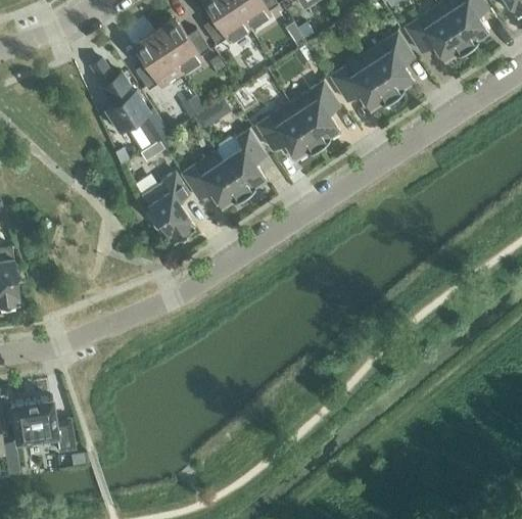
[(229,45),(250,31),(230,0),(203,0),(201,2),(214,20),(203,27),(217,47),(227,41),(229,45)]
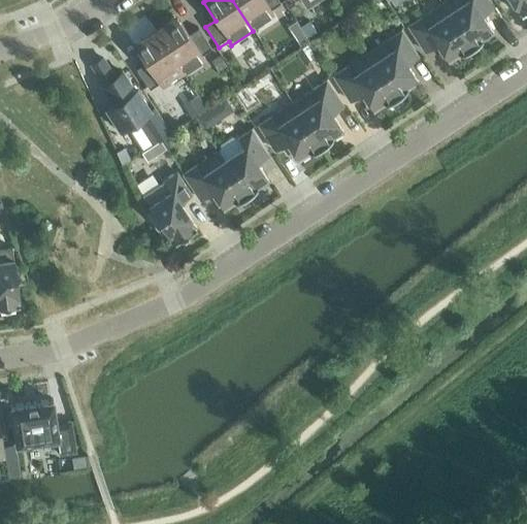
[(232,0),(253,31),(274,17),(271,12),(282,6),(276,0),(232,0)]
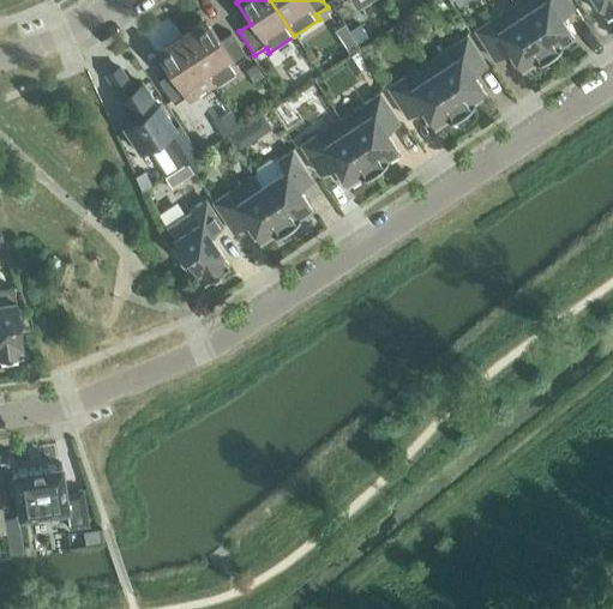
[(527,0),(515,8),(548,59),(575,42),(562,20),(575,12),(566,0),(527,0)]
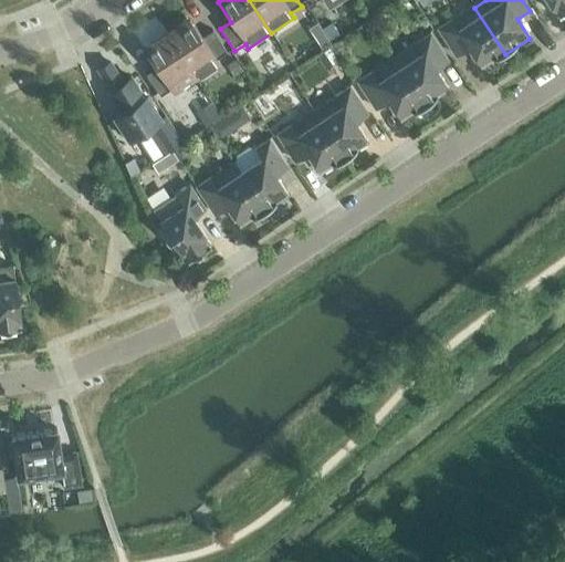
[(560,18),(560,19),(564,14),(564,0),(527,0),(529,1),(529,0),(545,0),(557,19),(560,18)]
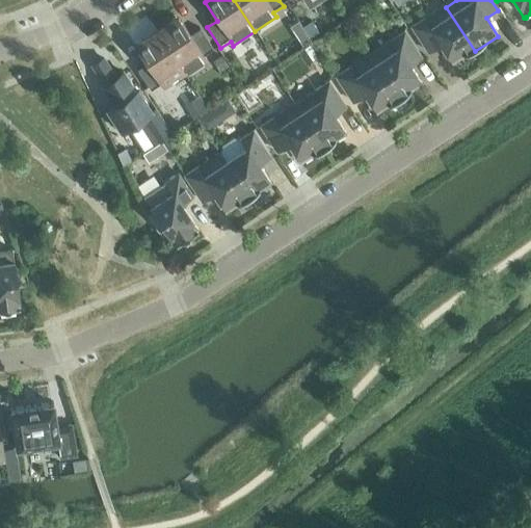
[(452,67),(475,51),(446,7),(412,30),(429,56),(441,48),(452,67)]
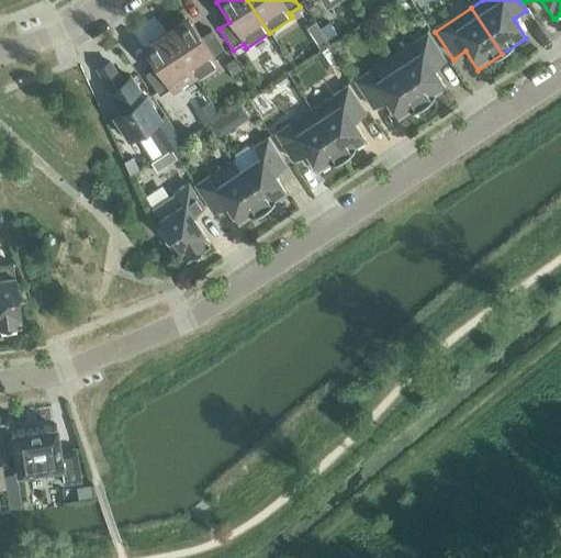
[(166,35),(195,81),(219,66),(215,62),(226,55),(212,33),(201,40),(189,21),(166,35)]
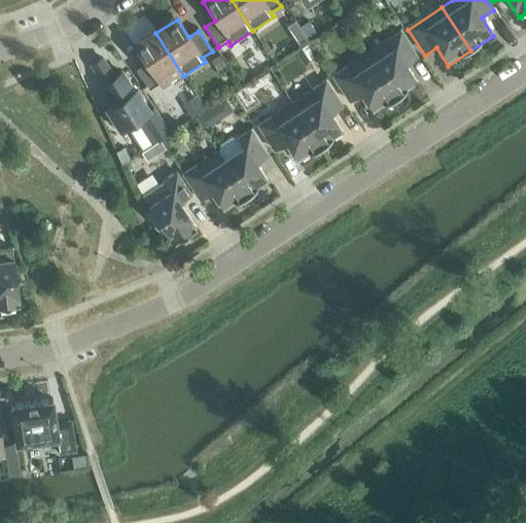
[(309,24),(302,29),(309,40),(316,35),(309,24)]
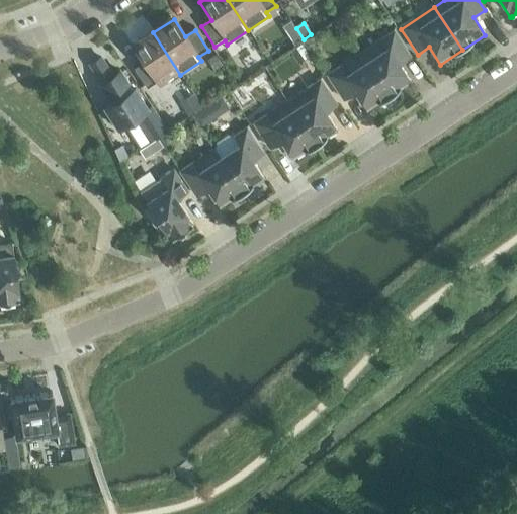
[(296,49),(305,43),(304,39),(296,28),(287,34),(296,49)]
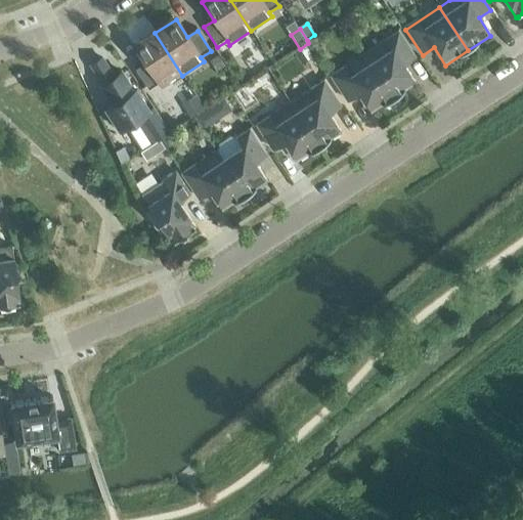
[(161,90),(182,76),(155,33),(133,47),(145,66),(135,72),(148,92),(159,86),(161,90)]
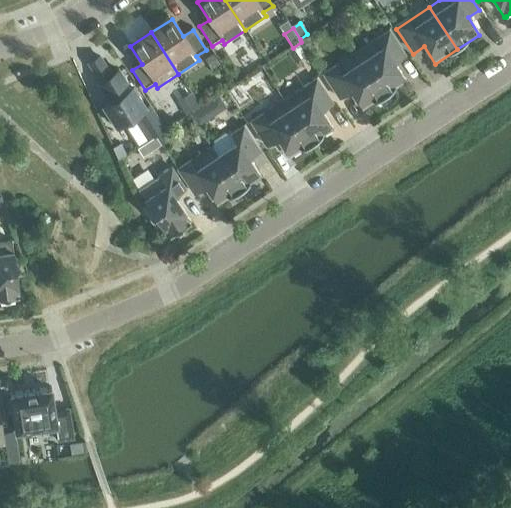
[(357,55),(384,97),(406,83),(395,65),(406,58),(390,33),(357,55)]
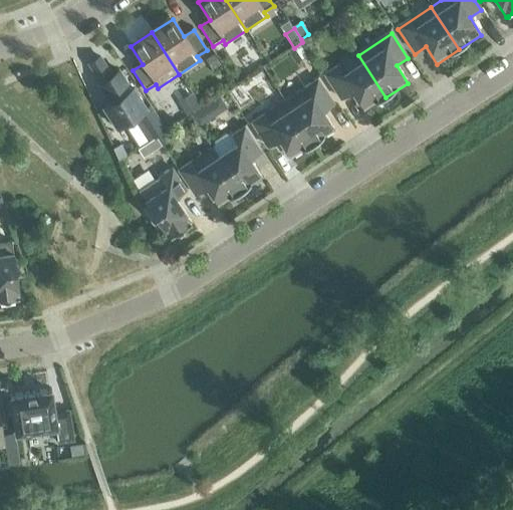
[(307,40),(299,45),(306,57),(315,52),(307,40)]
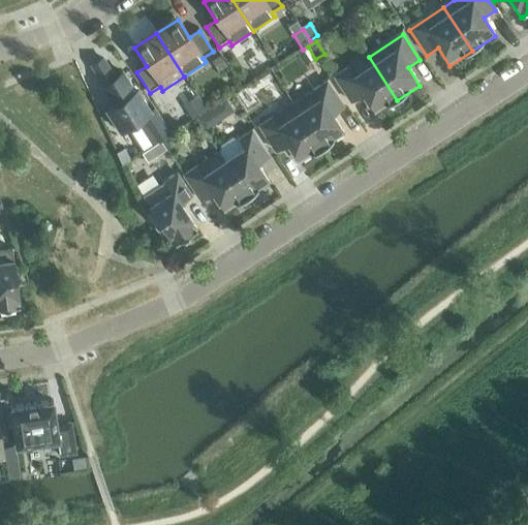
[(375,115),(397,100),(369,57),(335,79),(351,105),(363,97),(375,115)]
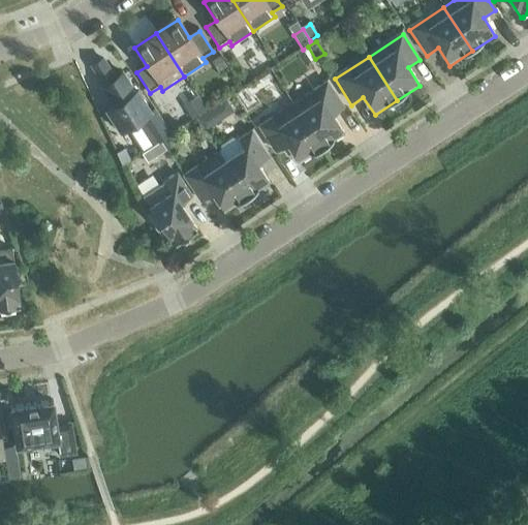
[(215,65),(222,75),(229,71),(222,61),(215,65)]
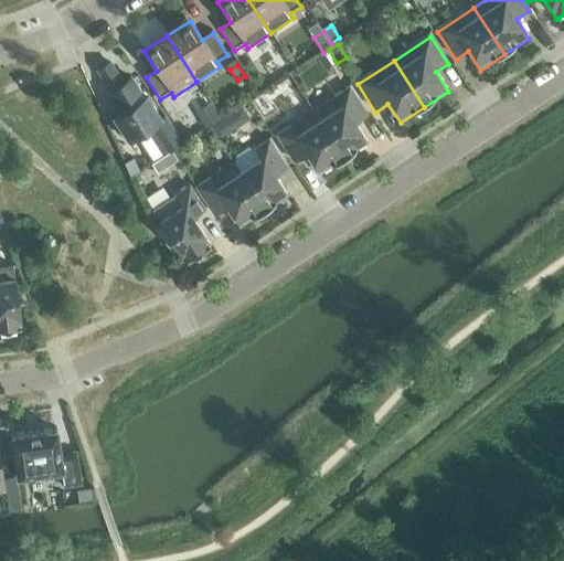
[(112,66),(99,75),(113,95),(110,96),(124,117),(115,122),(129,144),(136,139),(153,166),(183,146),(165,118),(162,120),(148,101),(147,102),(134,82),(125,87),(112,66)]
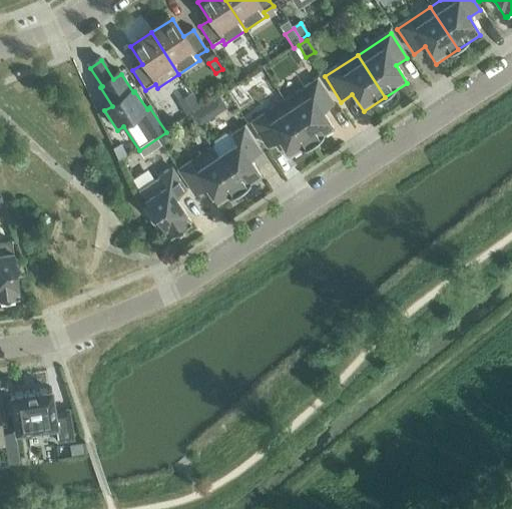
[(285,103),(313,145),(335,130),(323,114),(334,106),(318,82),(285,103)]
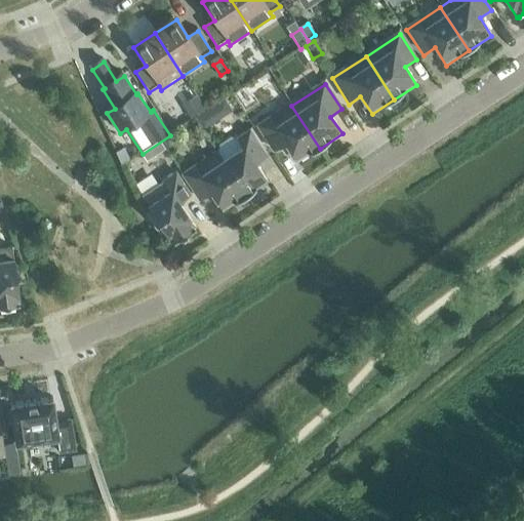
[(184,107),(192,120),(205,112),(197,98),(184,107)]
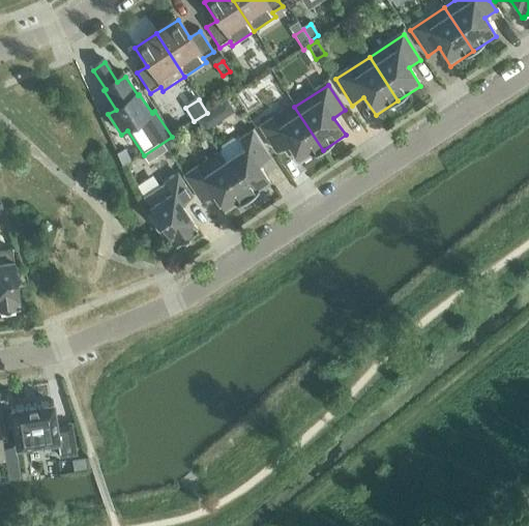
[(300,165),(323,150),(294,107),(260,129),(277,155),(289,148),(300,165)]
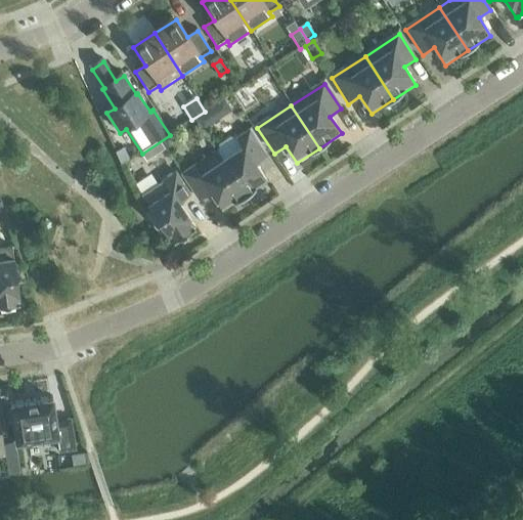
[(194,120),(202,130),(212,123),(205,113),(194,120)]
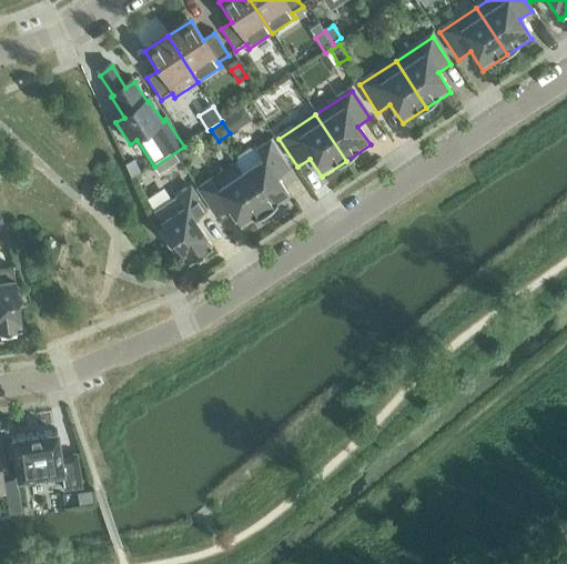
[(263,210),(265,214),(290,198),(277,179),(290,171),(272,143),(257,152),(250,151),(239,159),(235,167),(263,210)]
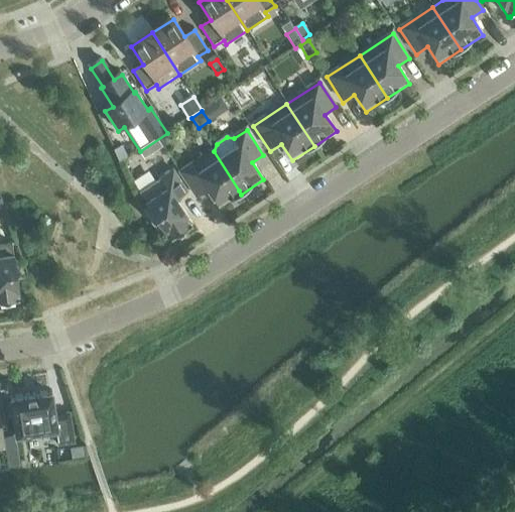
[(164,149),(170,145),(172,139),(168,133),(158,140),(164,149)]
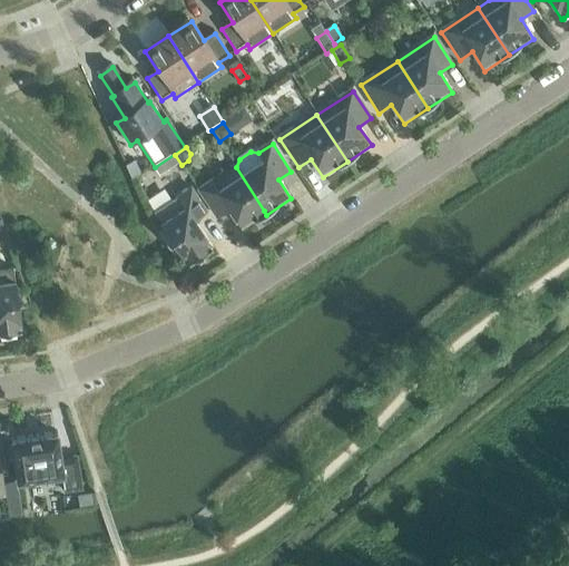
[(154,168),(159,178),(180,164),(174,155),(154,168)]
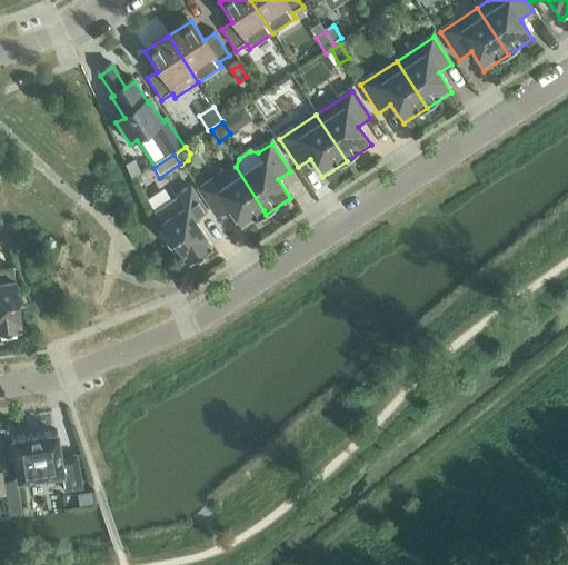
[(139,161),(128,169),(135,179),(146,171),(139,161)]
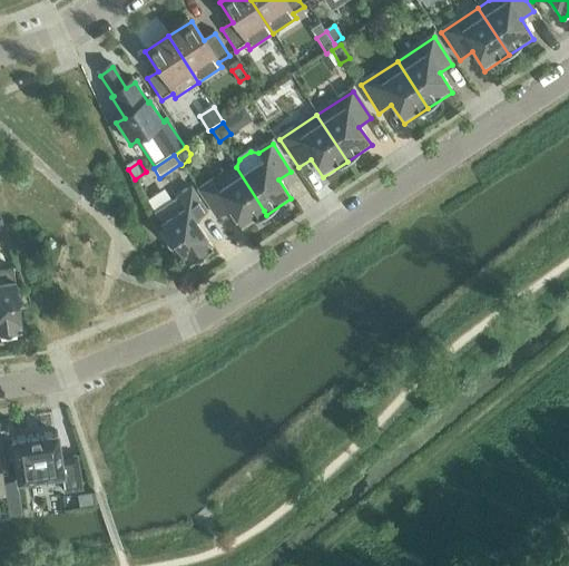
[(242,231),(266,215),(236,167),(198,192),(217,220),(229,212),(242,231)]
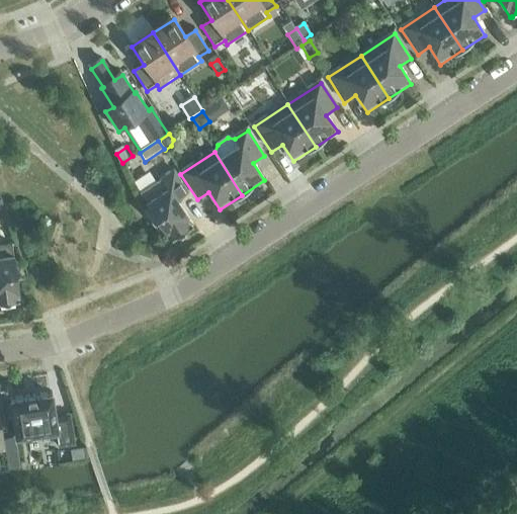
[(172,240),(172,241),(192,228),(192,227),(193,226),(177,201),(188,194),(174,172),(140,194),(150,209),(146,212),(158,233),(163,230),(171,241),(172,240)]
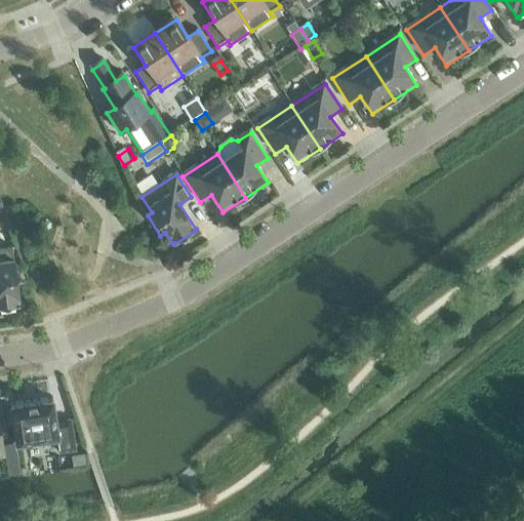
[(0,309),(19,306),(22,306),(12,249),(0,250),(0,309)]
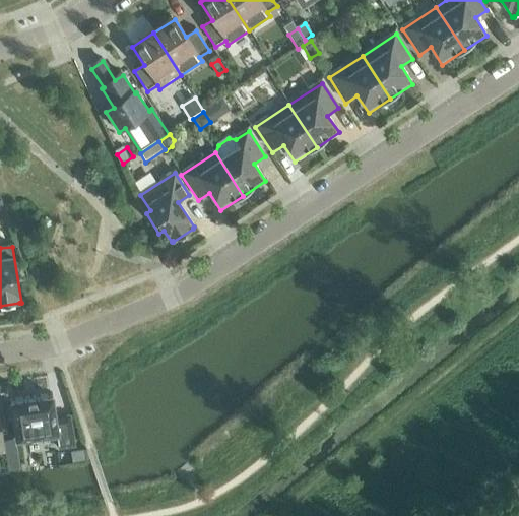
[(53,398),(53,396),(50,396),(51,397),(12,402),(10,402),(11,404),(16,438),(15,438),(16,440),(18,440),(56,434),(57,434),(59,450),(75,448),(70,418),(56,421),(53,398)]
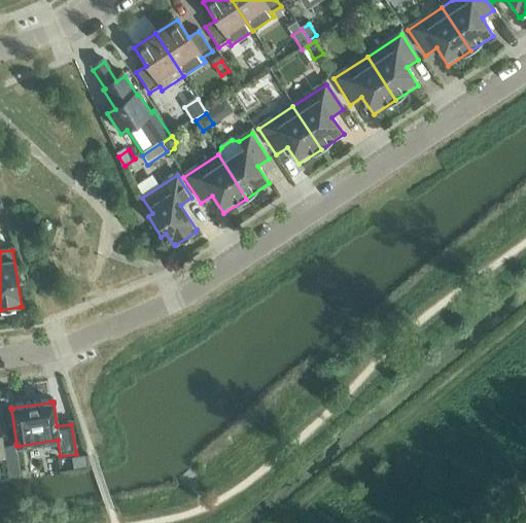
All buildings are outlined.
